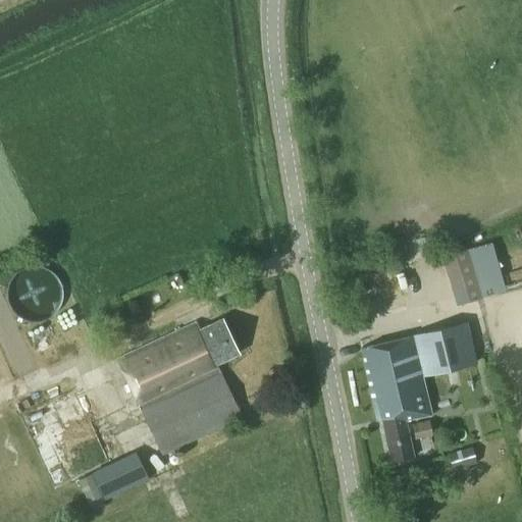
[(467,249),(440,256),(445,268),(470,261),(467,249)]
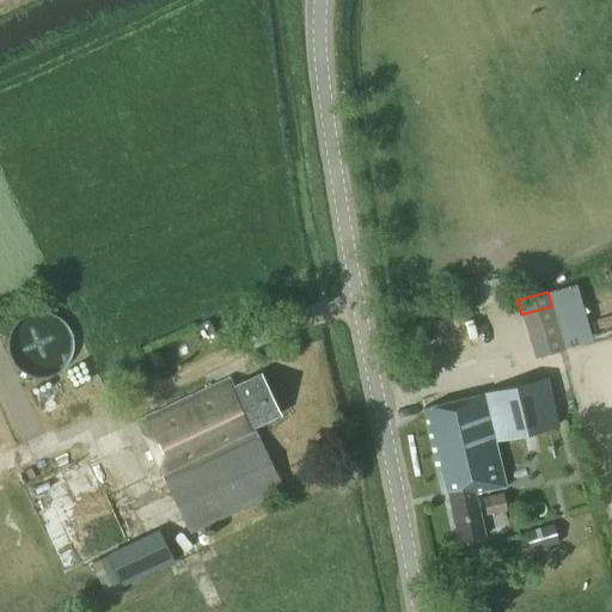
[(166,365),(159,350),(150,355),(155,368),(166,365)]
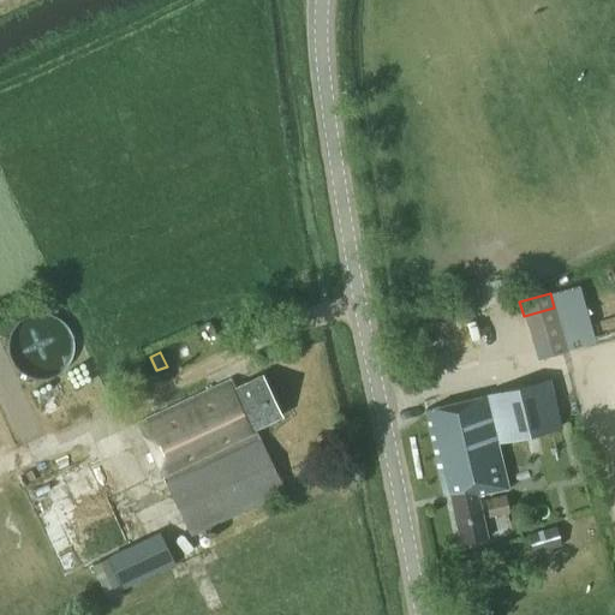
[(257,428),(284,417),(263,374),(234,387),(231,380),(138,421),(191,533),(286,490),(257,428)]
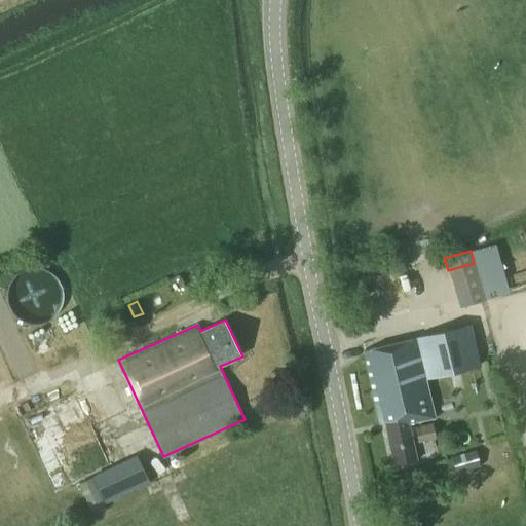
[(422,379),(480,366),(470,326),(363,351),(378,423),(385,421),(393,463),(416,459),(409,420),(431,416),(422,379)]
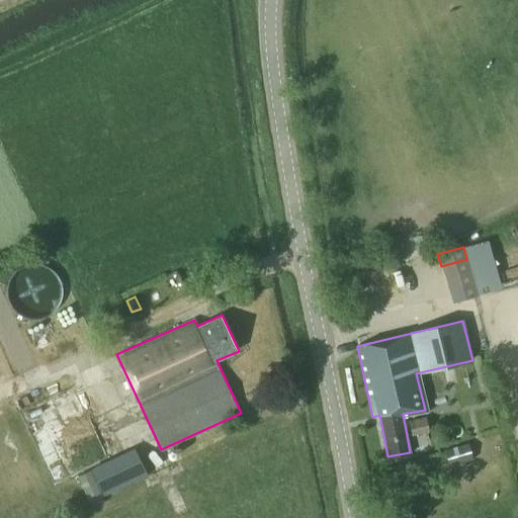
[(429,431),(426,416),(409,420),(412,435),(429,431)]
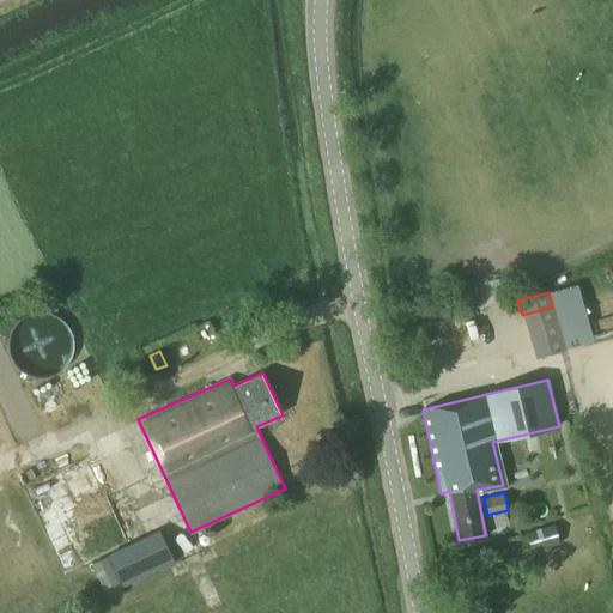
[(111,594),(181,560),(164,527),(95,560),(111,594)]
